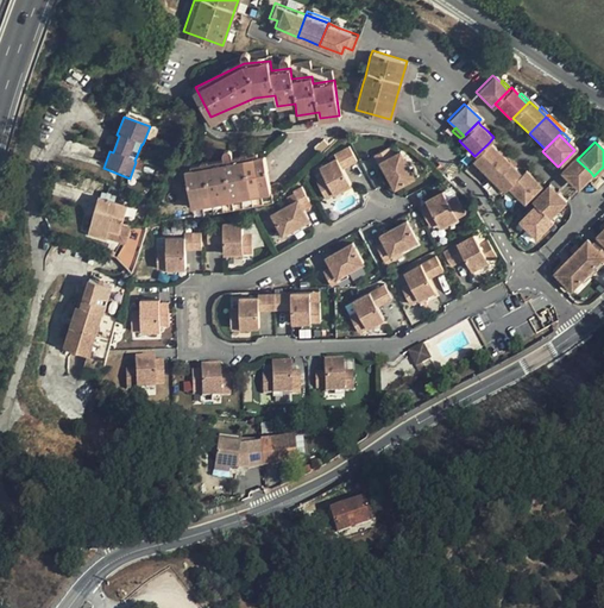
[(478,169),(486,176),(503,160),(488,144),(474,156),(472,160),(471,161),(478,169)]
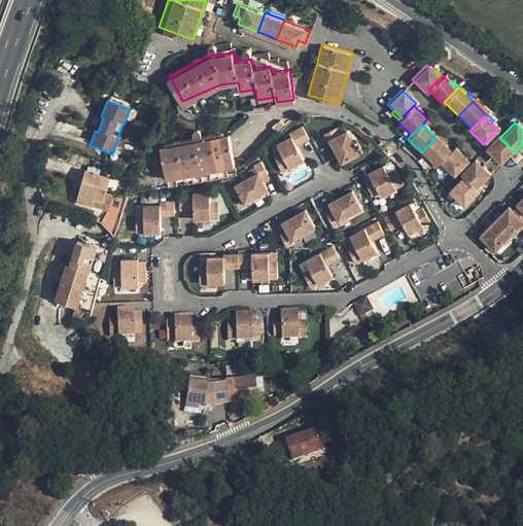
[(273,158),(281,172),(288,168),(289,171),(297,168),(295,164),(303,160),(295,146),(308,140),(301,127),(288,134),(290,138),(276,145),(280,153),(273,158)]
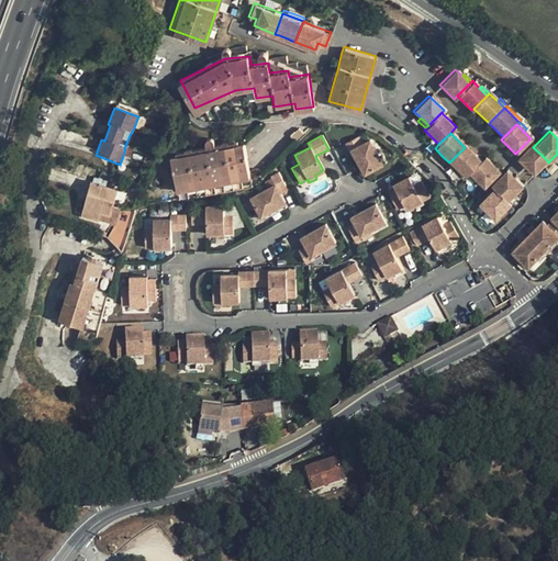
[(438,144),(431,136),(428,139),(436,147),(438,144)]
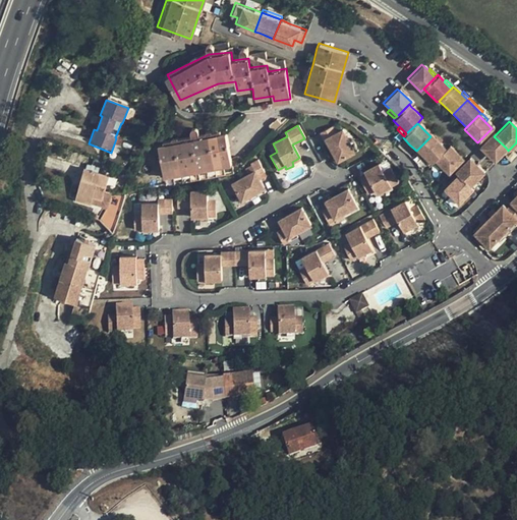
[(329,128),(317,134),(324,149),(329,146),(337,162),(356,151),(352,142),(349,143),(342,129),(332,134),(329,128)]
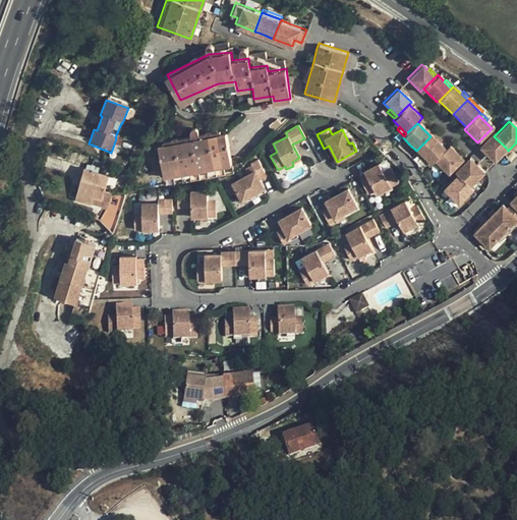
[(190,136),(162,141),(163,145),(158,146),(163,174),(230,162),(224,130),(199,134),(199,133),(198,131),(196,130),(194,130),(193,130),(191,131),(190,132),(190,133),(190,135),(190,136)]
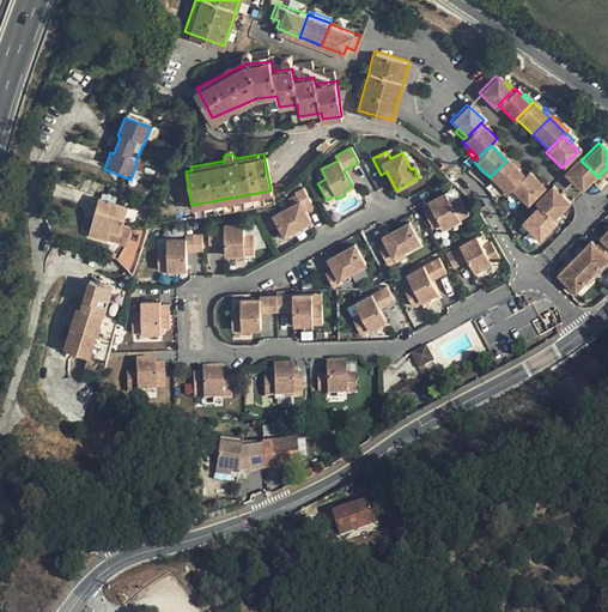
[(561,168),(564,171),(578,157),(575,155),(561,168)]
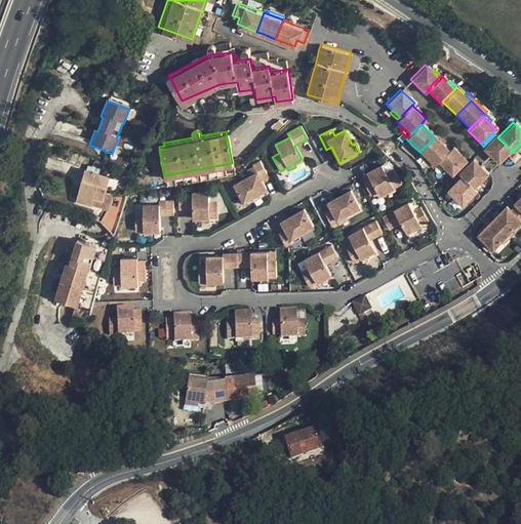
[(510,149),(497,137),(495,134),(483,147),(481,149),(488,156),(495,163),(504,155),(510,149)]
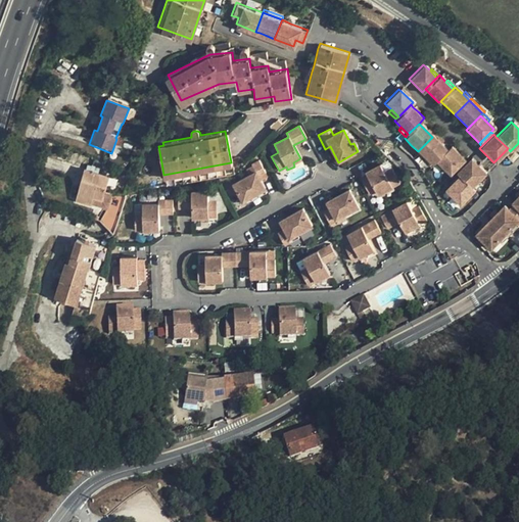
[(431,164),(431,163),(434,161),(445,150),(432,137),(418,151),(431,164)]
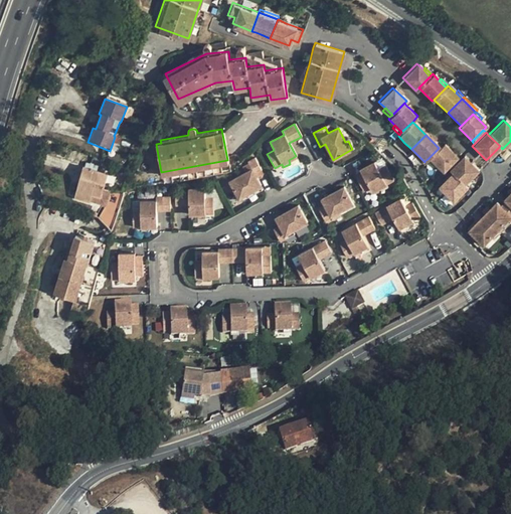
[(411,149),(404,143),(402,145),(408,151),(411,149)]
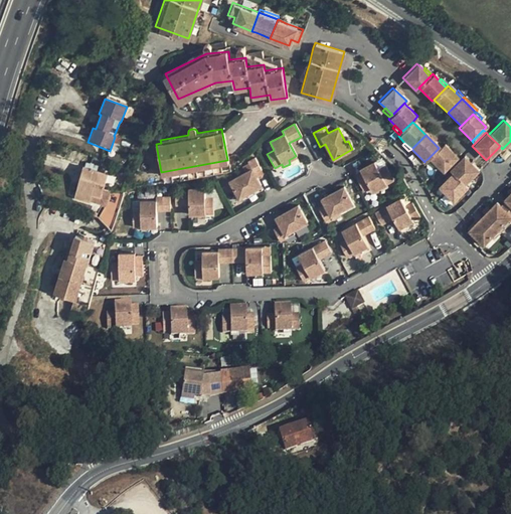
[(455,157),(442,144),(439,148),(428,159),(435,166),(441,172),(445,168),(455,157)]
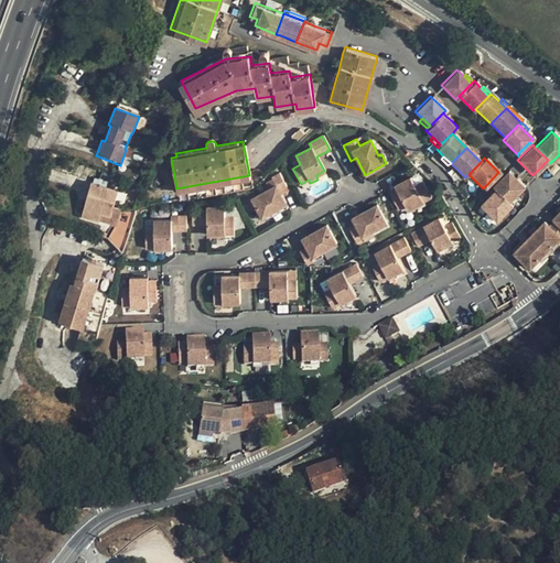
[(548,160),(541,166),(545,170),(550,163),(548,160)]
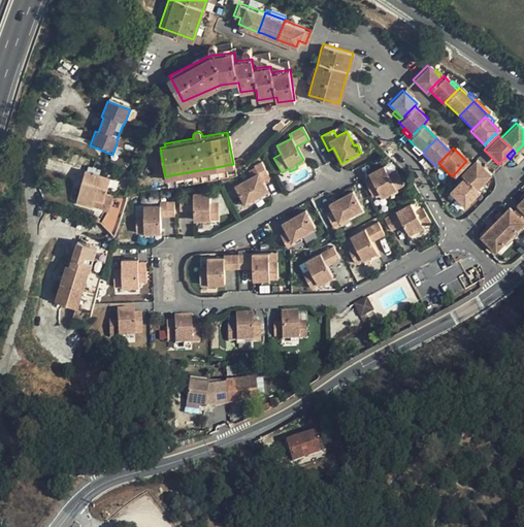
[(435,166),(422,153),(419,155),(432,168),(435,166)]
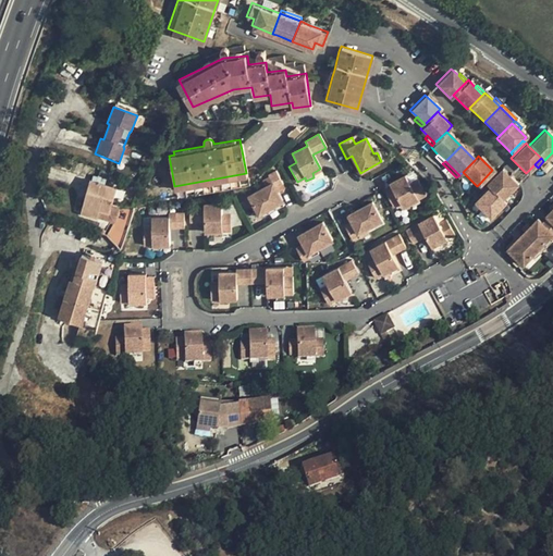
[(492,170),(481,182),(484,185),(500,170),(496,167),(492,170)]
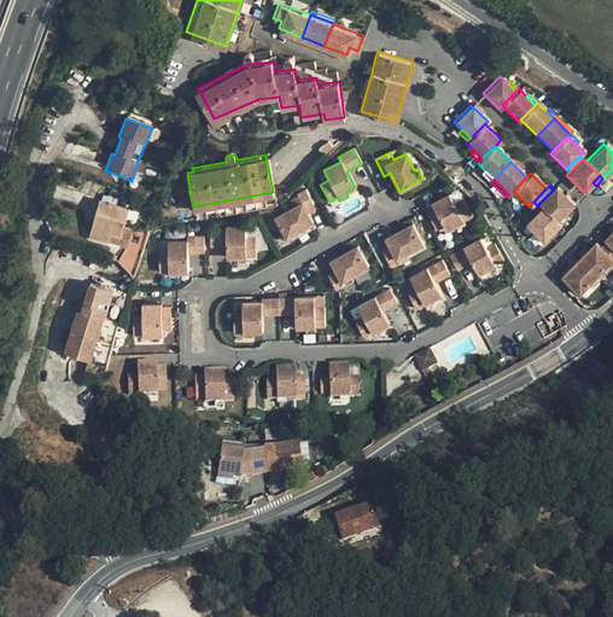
[(571,205),(554,188),(537,205),(541,208),(554,222),(561,215),(571,205)]
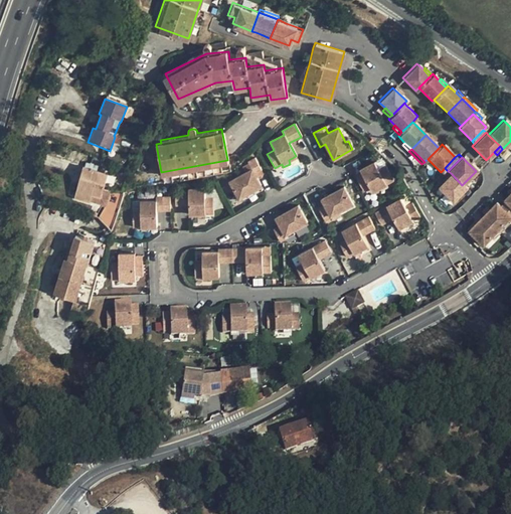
[(239,197),(241,201),(262,190),(253,175),(261,171),(253,159),(246,163),(247,164),(241,168),(244,173),(229,182),(238,198),(239,197)]
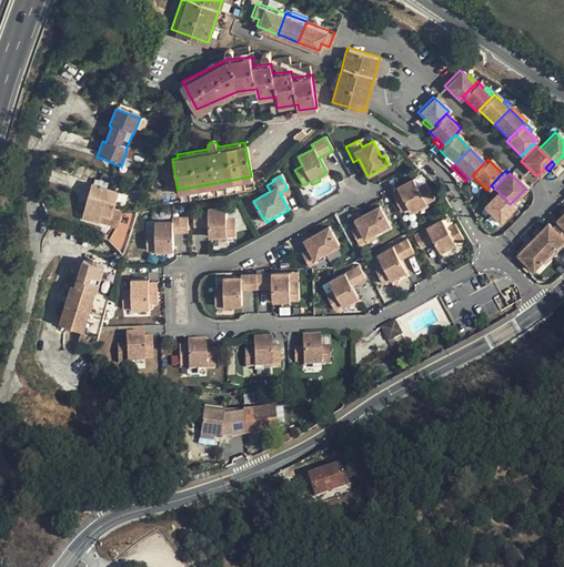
[(476,185),(480,183),(472,175),(469,178),(476,185)]
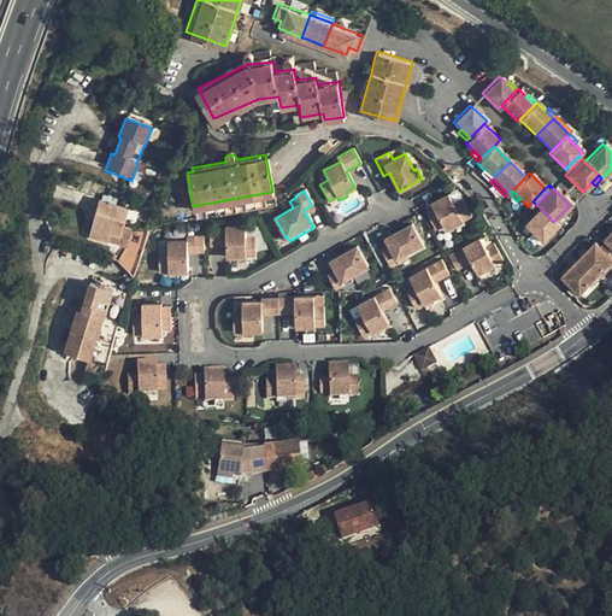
[(422,211),(433,232),(441,227),(443,230),(469,217),(459,200),(451,205),(446,195),(429,205),(430,207),(422,211)]
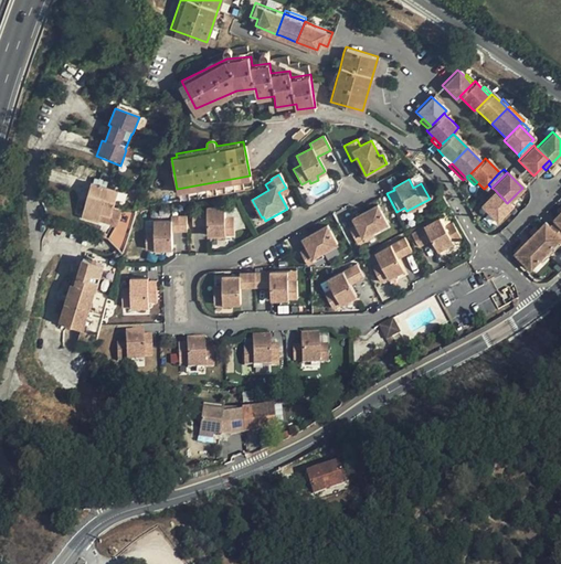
[(116,192),(90,184),(80,220),(96,224),(102,201),(113,204),(116,192)]
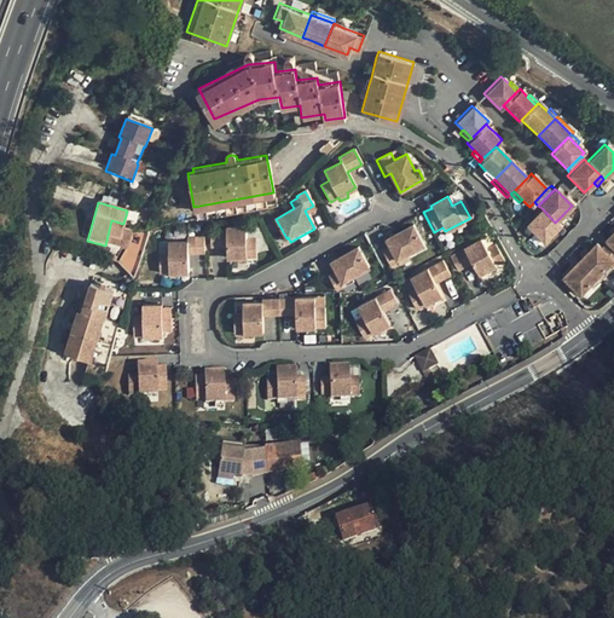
[(555,223),(542,208),(523,225),(542,243),(559,226),(555,223)]
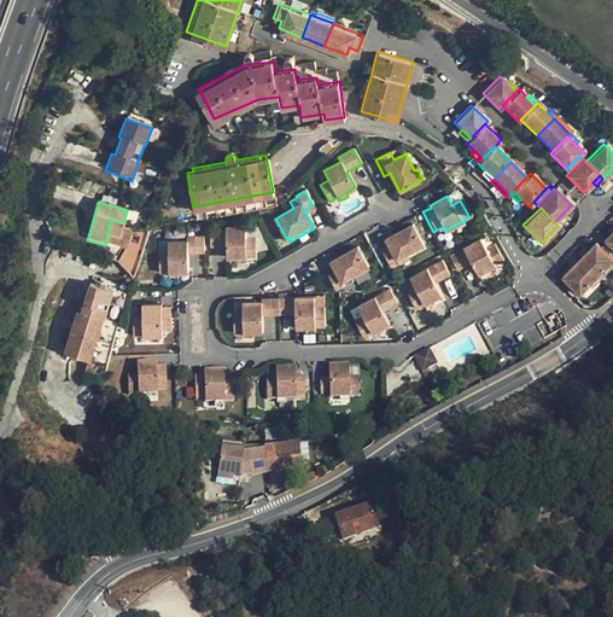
[(561,215),(554,222),(558,226),(565,219),(561,215)]
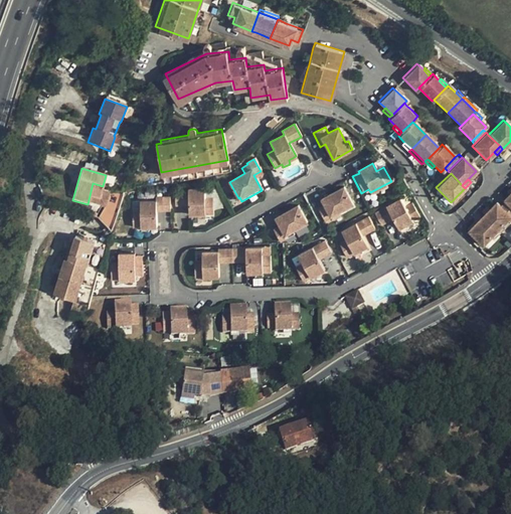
[(203,187),(187,187),(187,192),(188,206),(188,212),(195,212),(204,212),(211,212),(211,204),(211,196),(203,196),(203,187)]
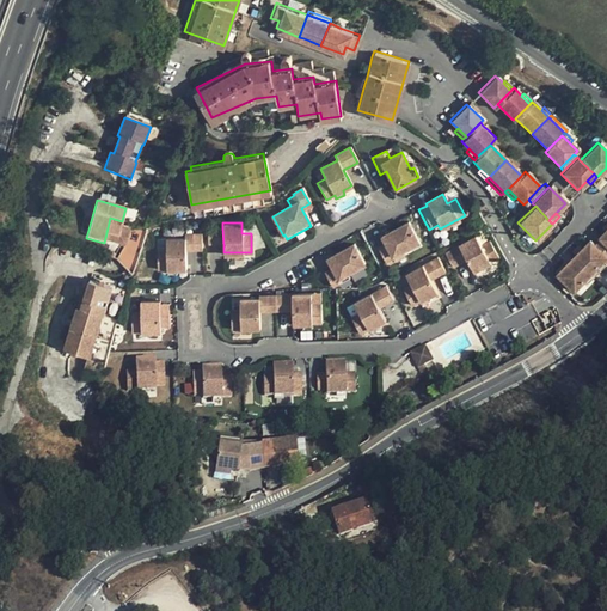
[(375,250),(384,264),(392,260),(391,258),(408,249),(410,252),(418,249),(405,225),(379,238),(384,245),(375,250)]
